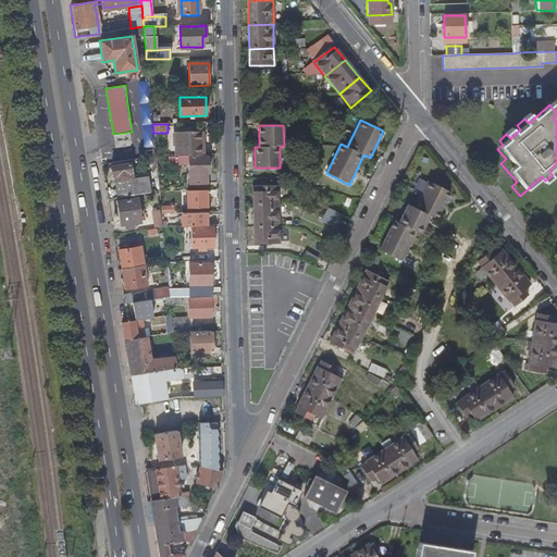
[(189,156),(203,156),(203,132),(174,132),(174,156),(189,156)]
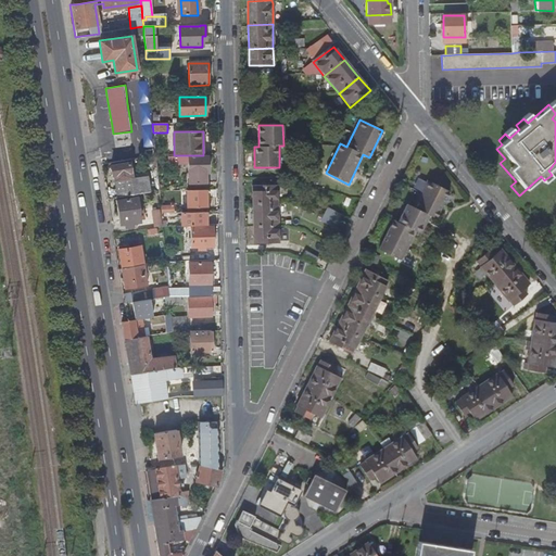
[(189,156),(189,155),(174,155),(173,155),(173,163),(188,163),(188,182),(205,182),(205,175),(207,175),(206,156),(189,156)]
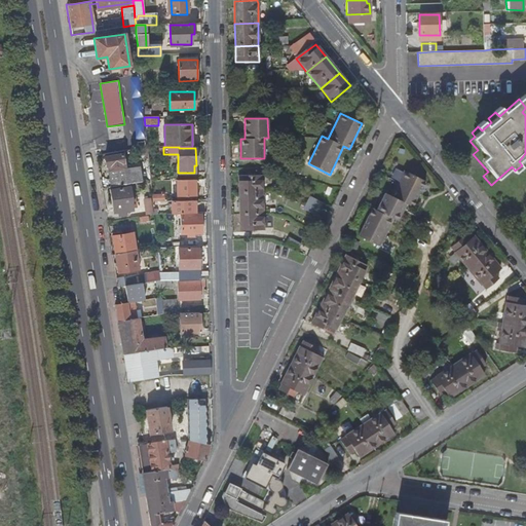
[(110,188),(141,183),(139,165),(124,167),(122,154),(104,157),(105,165),(107,165),(110,188)]
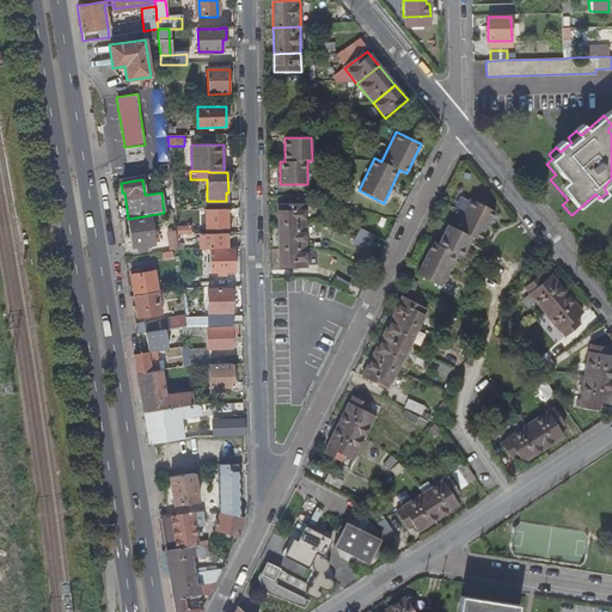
[(495,210),(469,197),(456,228),(447,225),(438,245),(433,243),(416,276),(441,288),(458,255),(463,257),(472,238),(479,242),(495,210)]
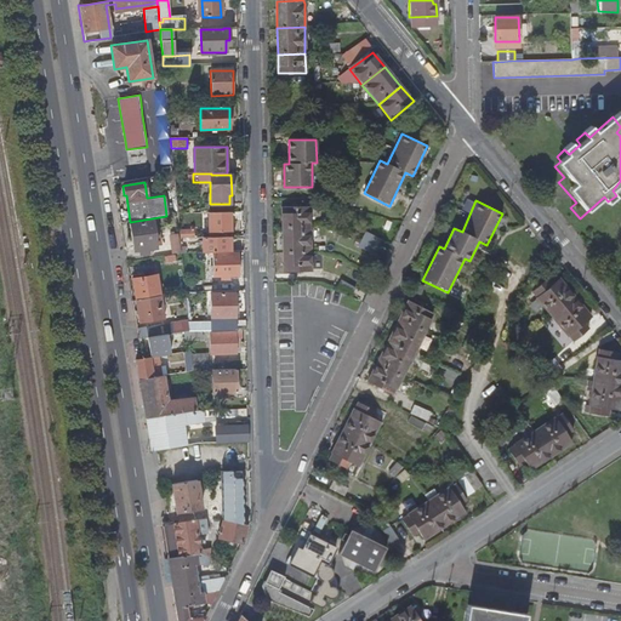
[(281,228),(309,227),(309,208),(280,208),(281,228)]
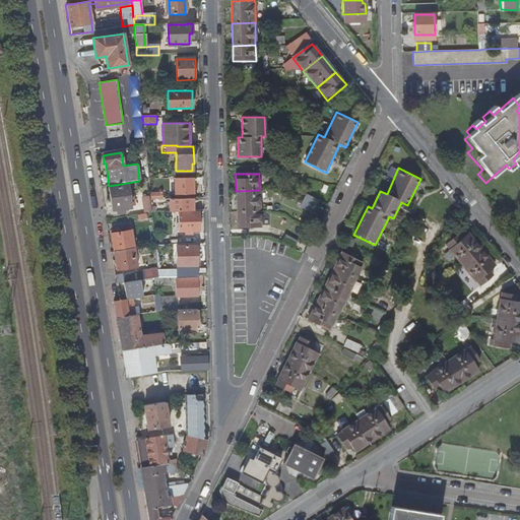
[(193,193),(193,178),(175,179),(175,194),(193,193)]
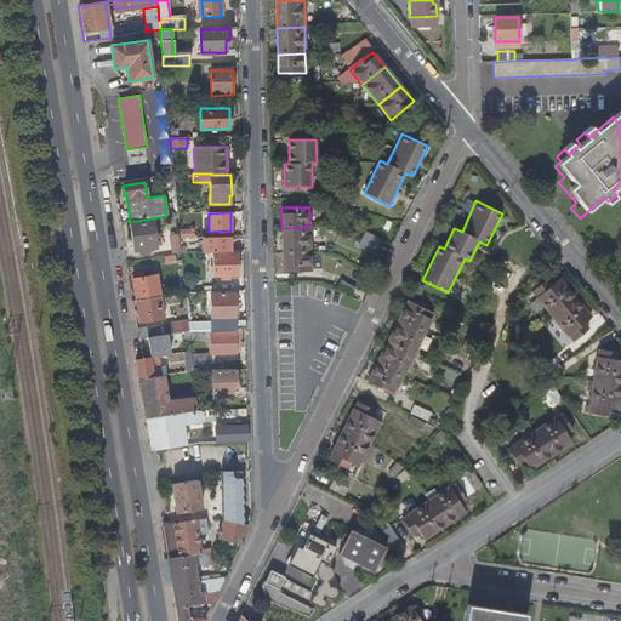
[(157,246),(152,221),(129,224),(132,250),(141,249),(142,254),(151,251),(151,248),(157,246)]
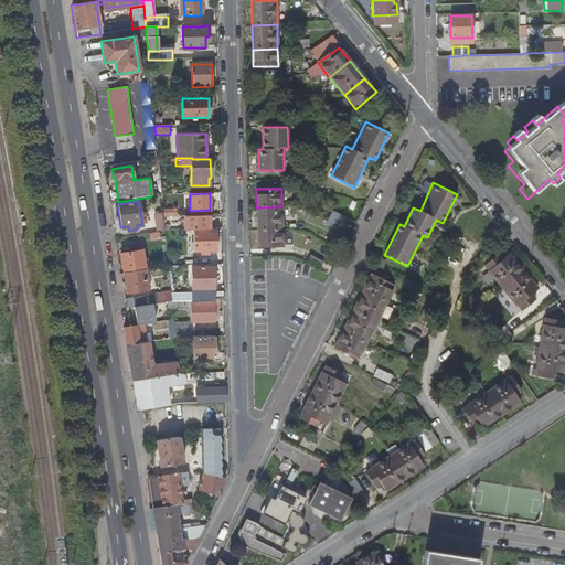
[(283,231),(281,206),(256,208),(256,231),(283,231)]
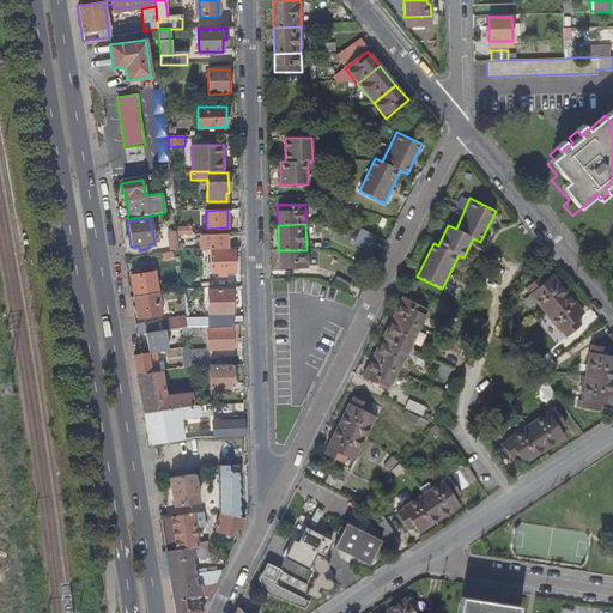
[(366,252),(375,236),(360,228),(352,244),(366,252)]
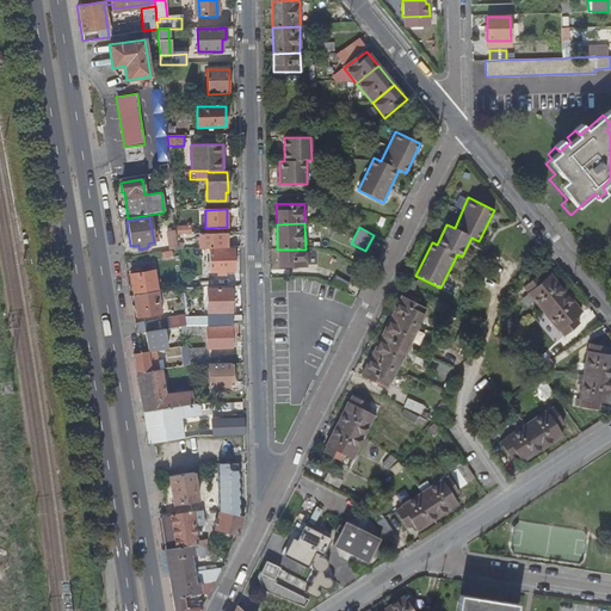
[(167,250),(177,248),(176,234),(166,235),(167,250)]
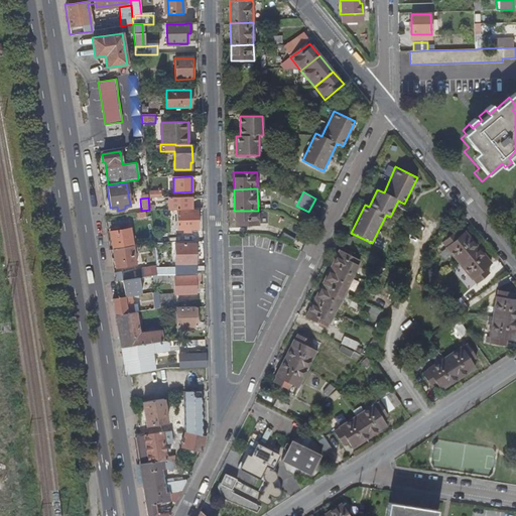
[(195,209),(195,198),(181,198),(181,210),(195,209)]
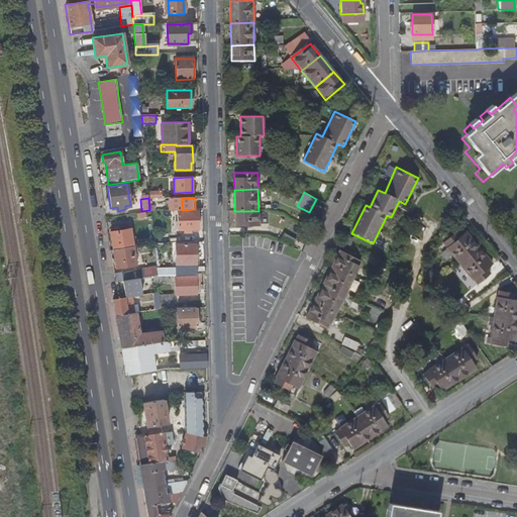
[(197,211),(177,212),(177,230),(184,230),(184,232),(190,232),(190,229),(198,229),(197,211)]
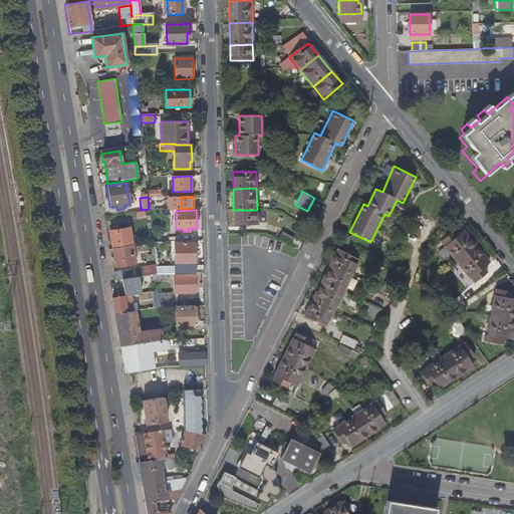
[(257,226),(257,210),(233,210),(234,226),(257,226)]
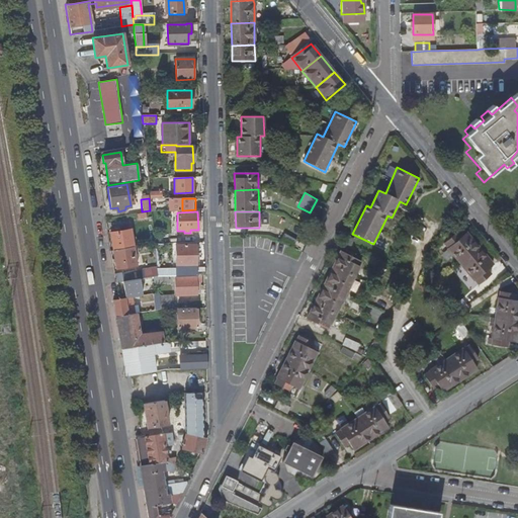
[(113,250),(133,247),(131,229),(110,233),(113,250)]
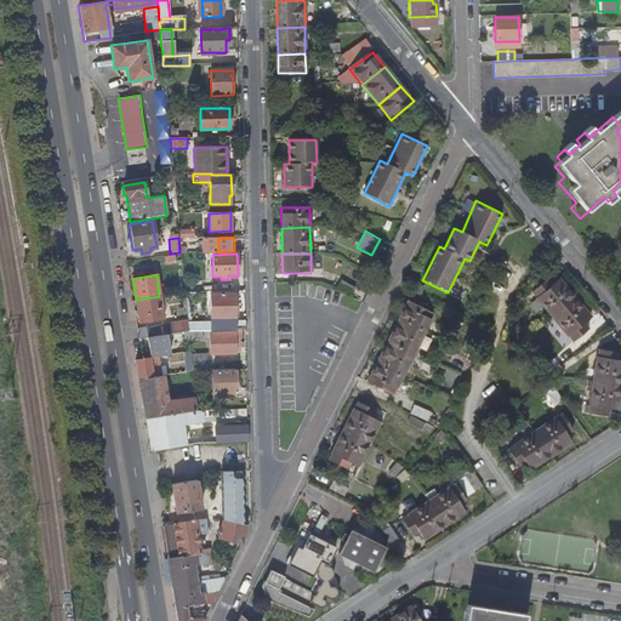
[(340,279),(336,288),(349,295),(353,286),(340,279)]
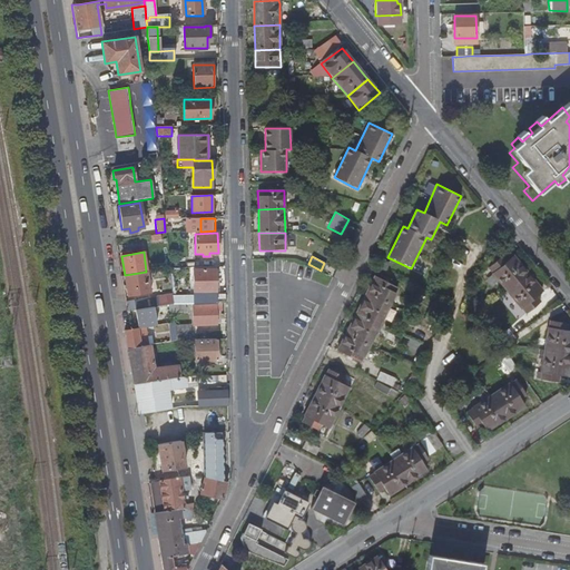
[(487,268),(505,292),(527,274),(512,256),(505,262),(501,257),(487,268)]
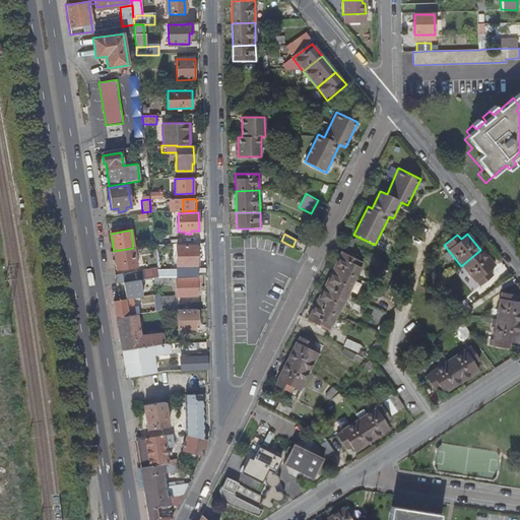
[(205,276),(205,270),(188,270),(188,266),(196,266),(196,246),(175,246),(175,244),(154,244),(155,249),(175,249),(176,277),(205,276)]
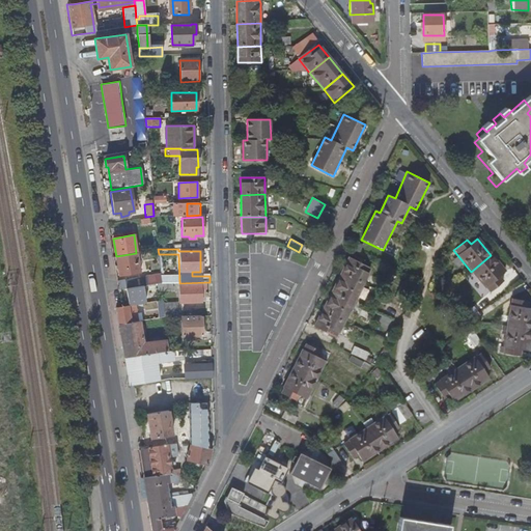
[(140,273),(136,253),(116,256),(119,276),(140,273)]
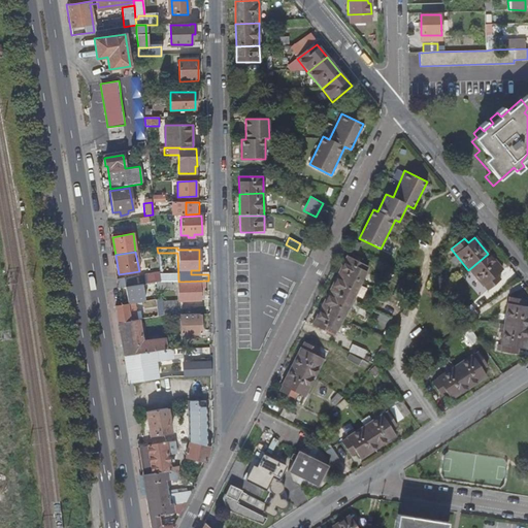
[(488,254),(468,270),(486,291),(499,279),(495,274),(501,269),(488,254)]
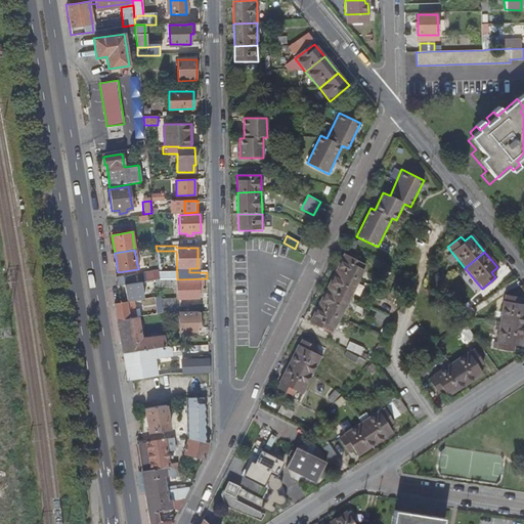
[(343,254),(335,269),(357,280),(364,265),(343,254)]
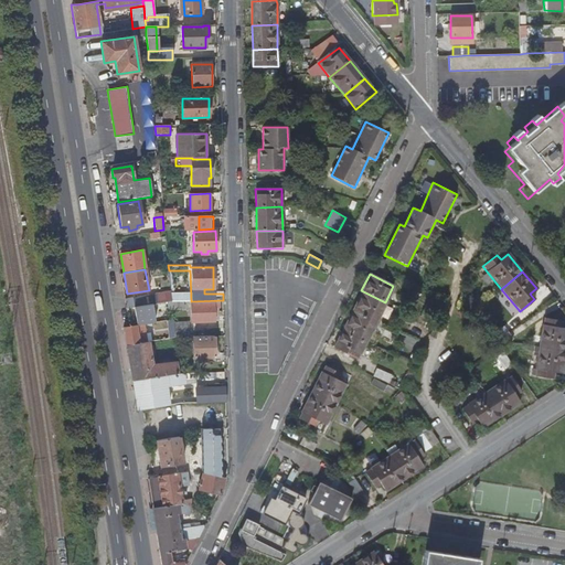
[(351,311),(374,322),(385,302),(361,290),(351,311)]
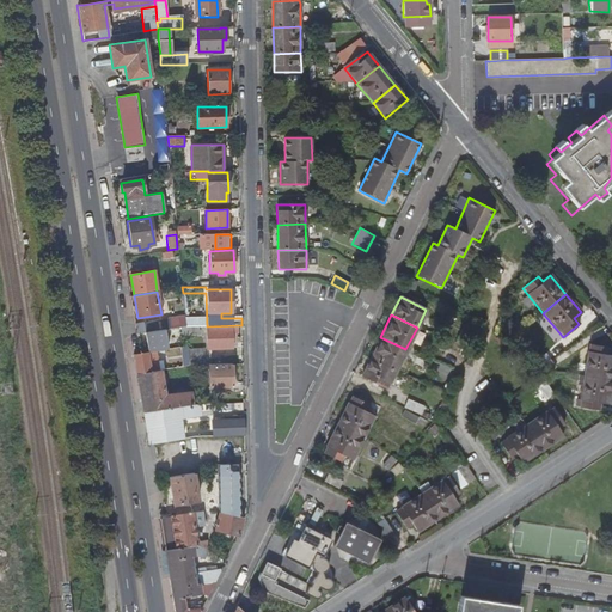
[(185,326),(185,316),(170,319),(171,329),(185,326)]
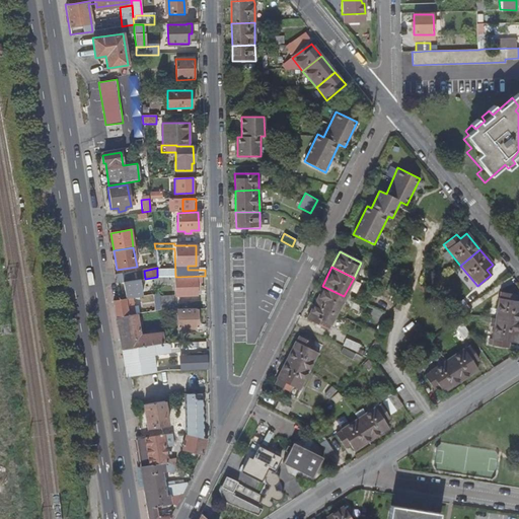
[(167,285),(167,277),(157,277),(158,286),(167,285)]
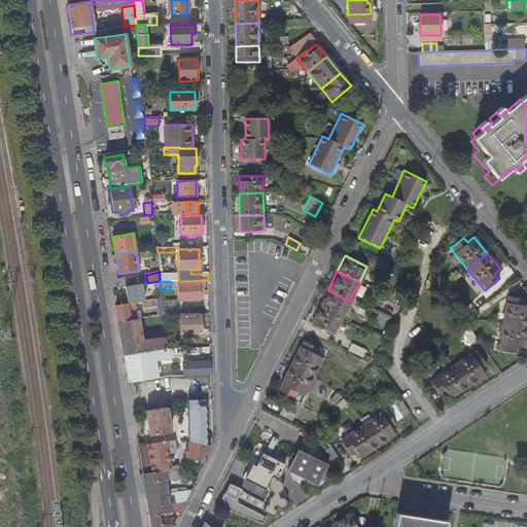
[(200,283),(178,283),(178,302),(200,301),(200,283)]
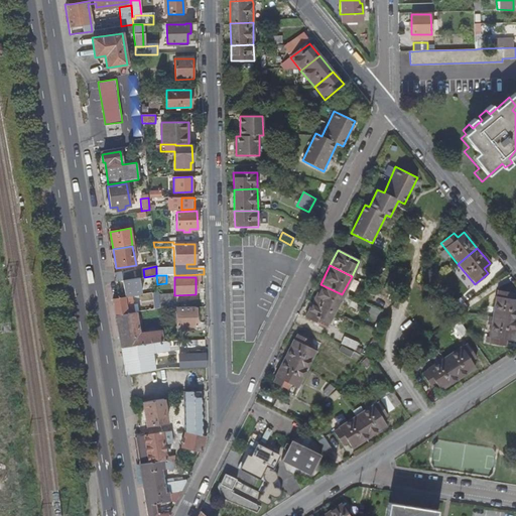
[(141,294),(138,278),(121,281),(124,297),(127,296),(141,294)]
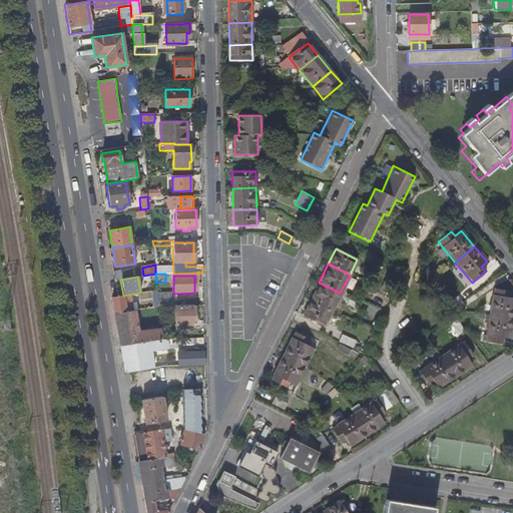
[(310,301),(331,311),(340,293),(319,283),(310,301)]
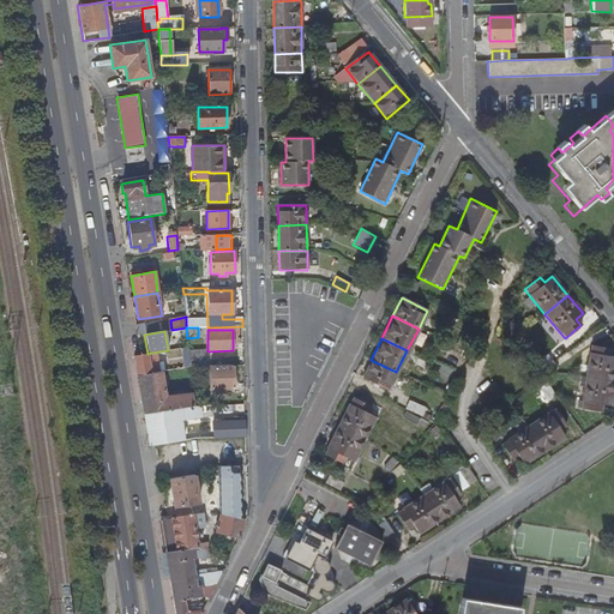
[(587,377),(613,381),(613,355),(609,355),(611,349),(590,345),(587,377)]
